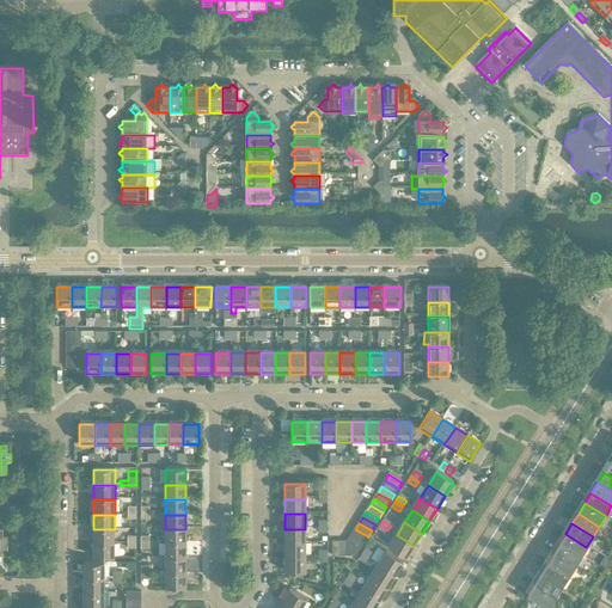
[(387,530),(380,526),(377,530),(384,535),(387,530)]
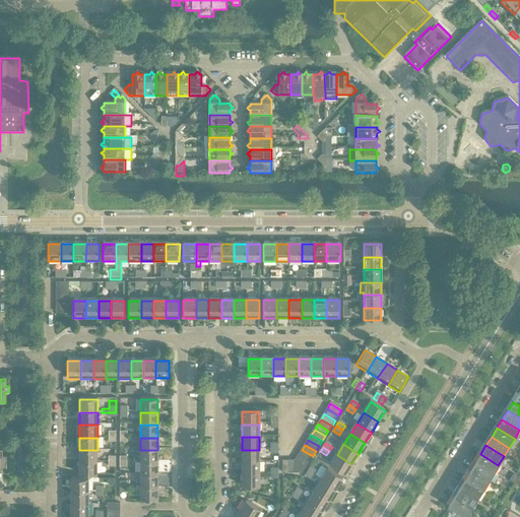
[(79,450),(79,463),(98,462),(98,450),(79,450)]
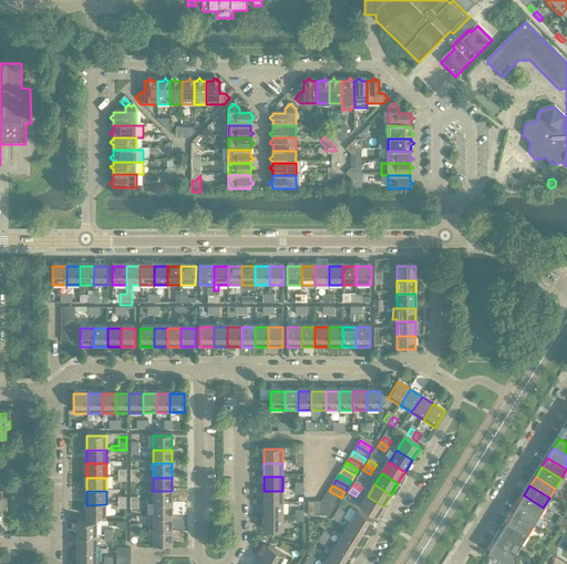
[(153,491),(153,504),(173,504),(172,491),(153,491)]
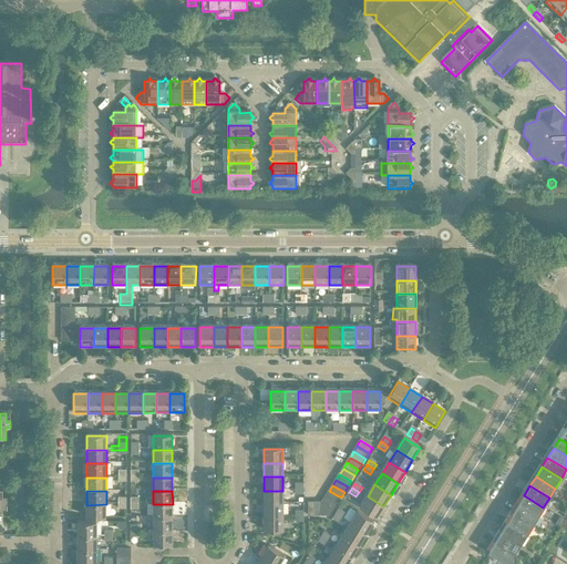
[(264,491),(264,504),(282,504),(282,491),(264,491)]
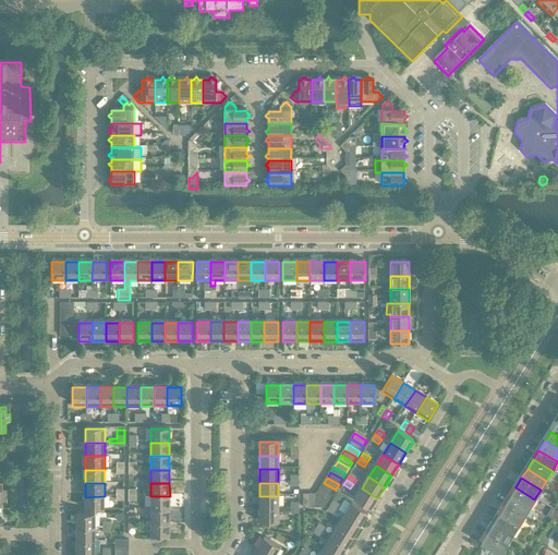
[(320,489),(331,496),(336,490),(324,483),(320,489)]
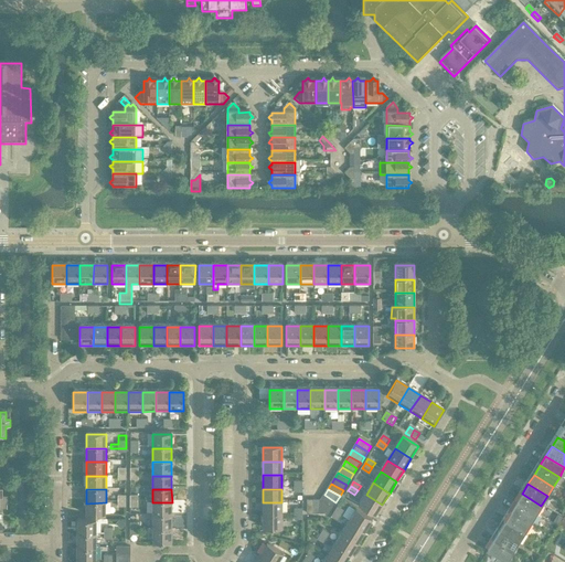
[(535,515),(541,506),(522,494),(516,504),(535,515)]
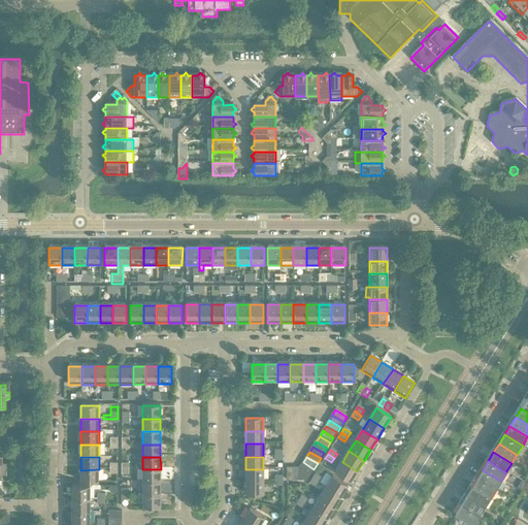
[(299,468),(299,482),(306,482),(314,469),(303,462),(299,468)]
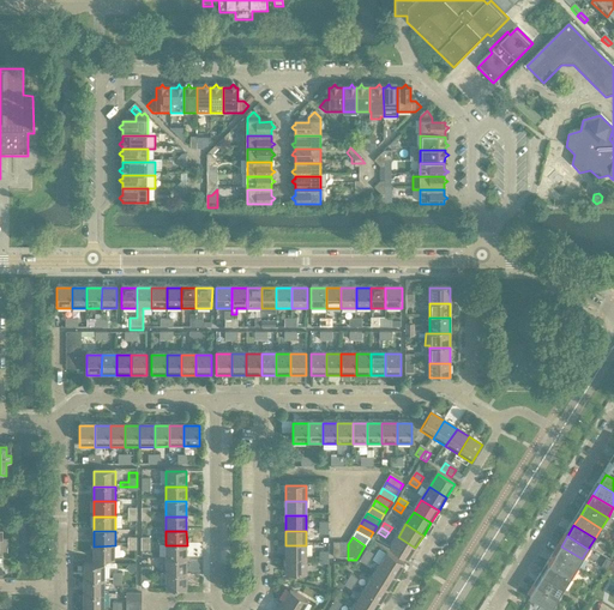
[(407,561),(415,548),(398,537),(390,550),(407,561)]
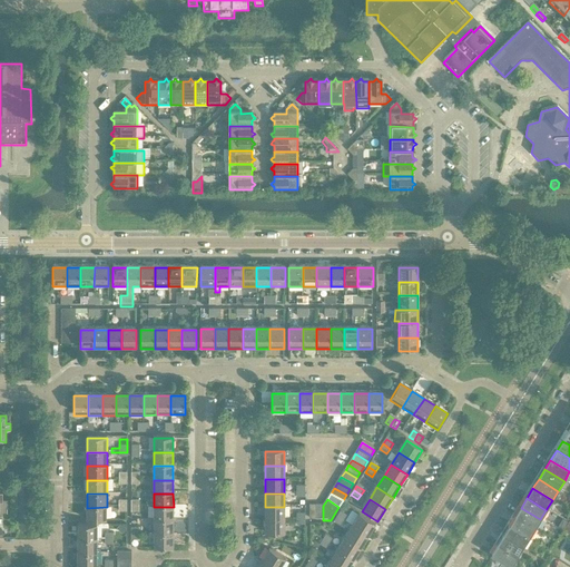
[(107,521),(107,507),(87,508),(87,521),(107,521)]
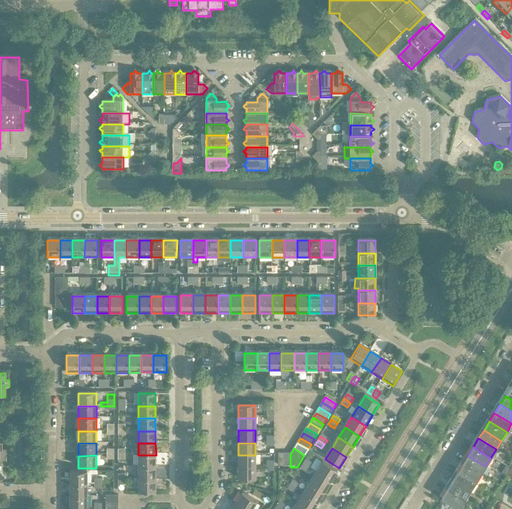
[(138,455),(138,468),(156,468),(156,455),(138,455)]
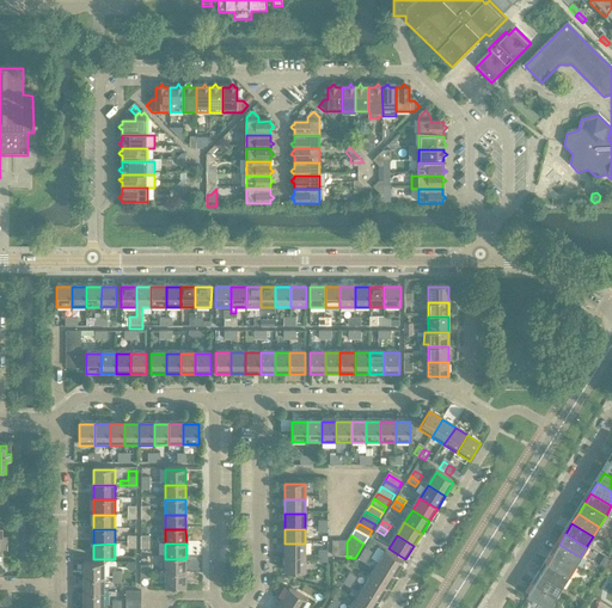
[(285,544),(285,558),(305,558),(305,544),(285,544)]
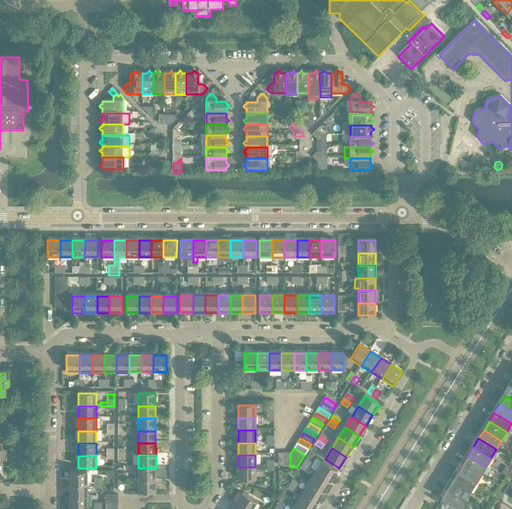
[(480,475),(485,466),(468,456),(463,464),(480,475)]
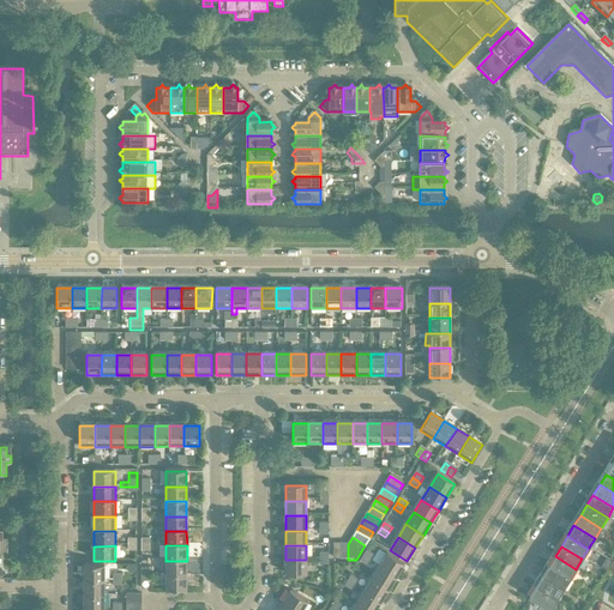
[(387,554),(379,567),(397,578),(404,565),(387,554)]
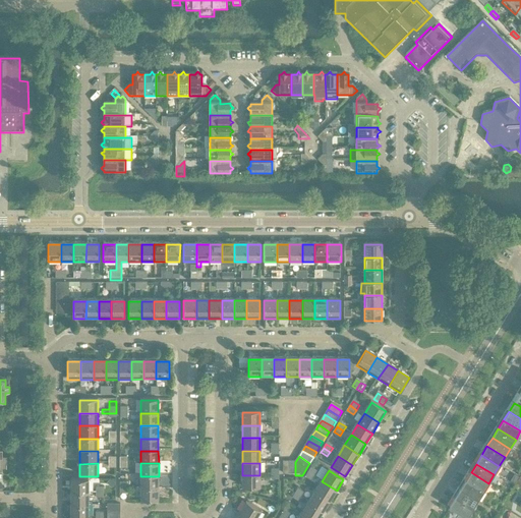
[(483,493),(488,483),(471,472),(465,481),(483,493)]
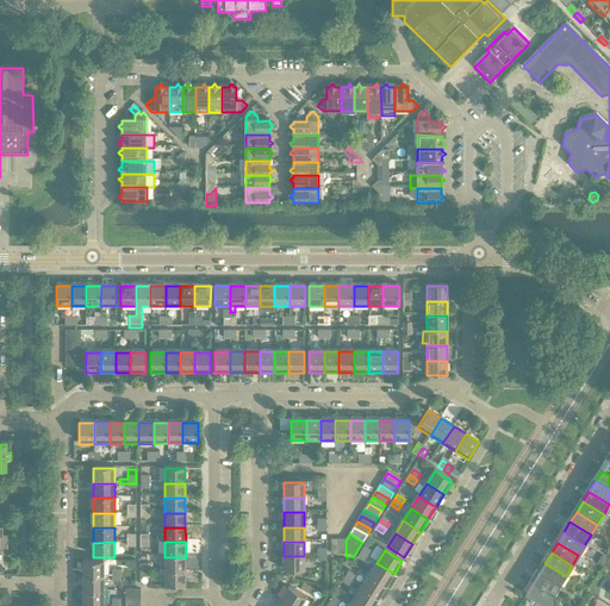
[(367,557),(361,554),(354,563),(361,567),(367,557)]
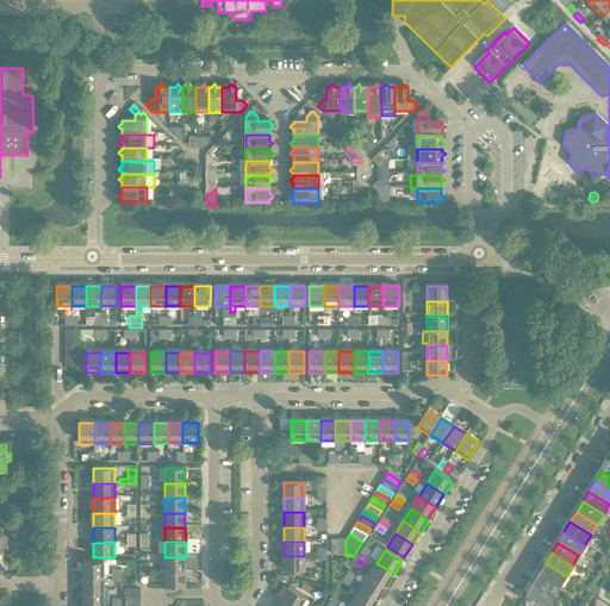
[(304,556),(284,556),(284,572),(304,572),(304,556)]
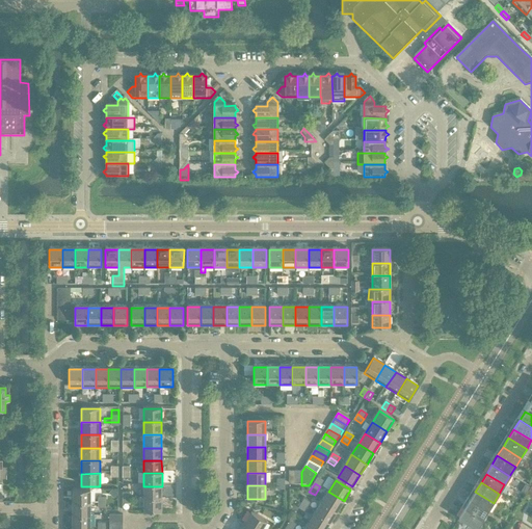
[(143,486),(143,499),(162,499),(162,486),(143,486)]
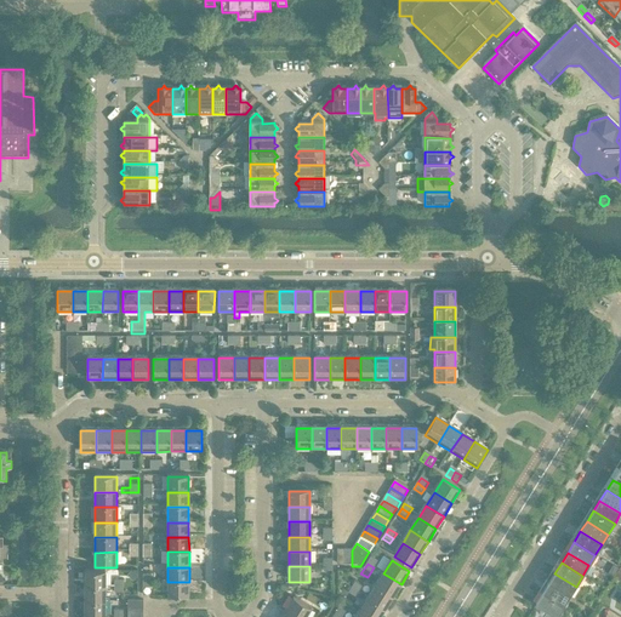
[(613,569),(608,576),(614,580),(614,578),(619,571),(613,569)]
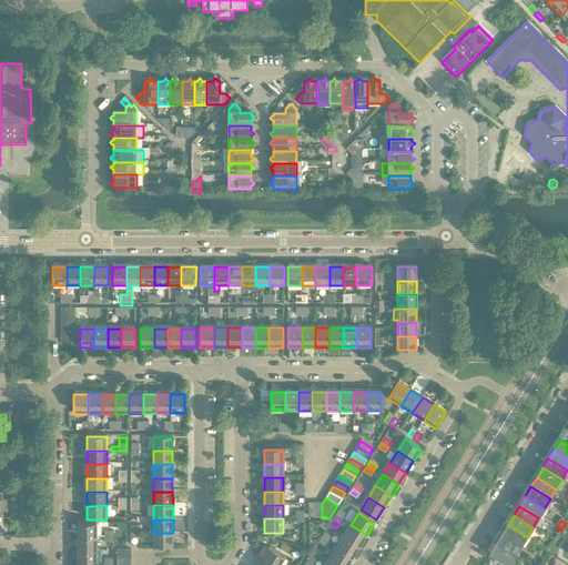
[(78,524),(78,538),(97,538),(97,524),(78,524)]
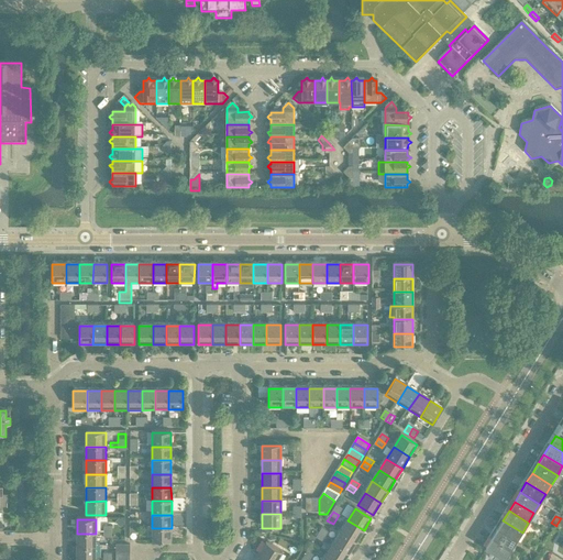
[(348,520),(341,533),(356,542),(364,530),(348,520)]
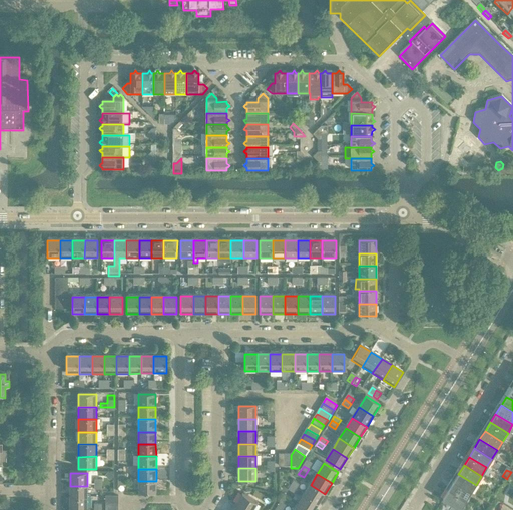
[(470,493),(476,485),(458,474),(453,482),(470,493)]
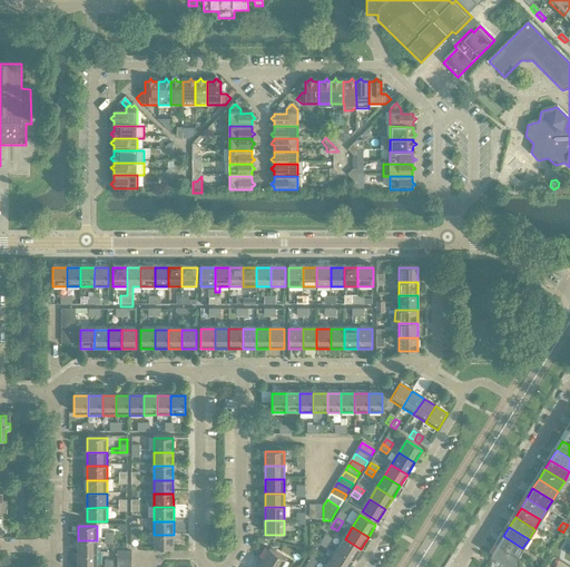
[(174,535),(154,535),(154,549),(174,549),(174,535)]
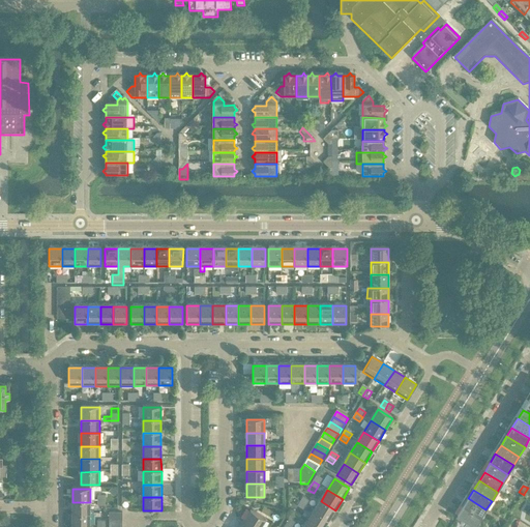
[(468,498),(463,507),(480,518),(486,509),(468,498)]
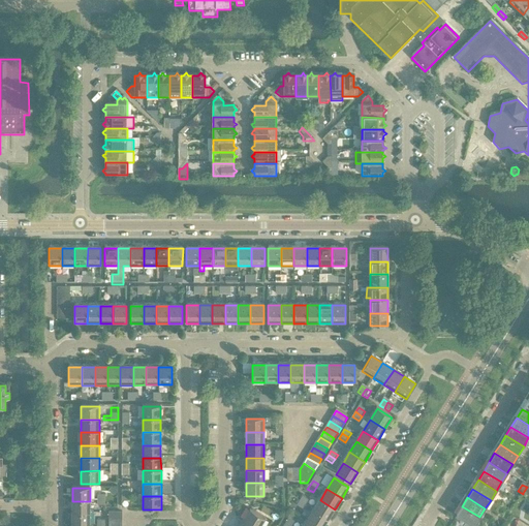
[(299,502),(305,506),(308,501),(302,498),(299,502)]
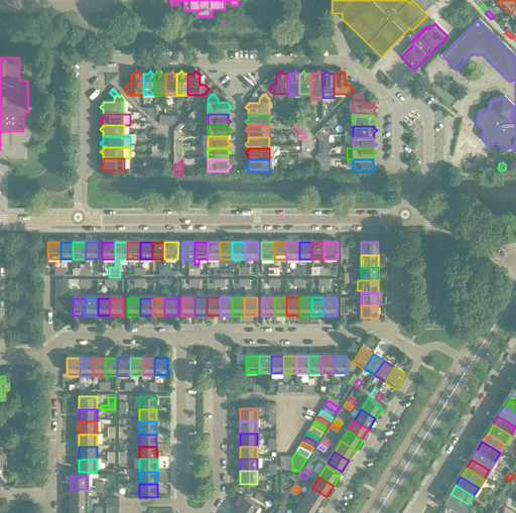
[(312,488),(305,498),(320,507),(327,497),(312,488)]
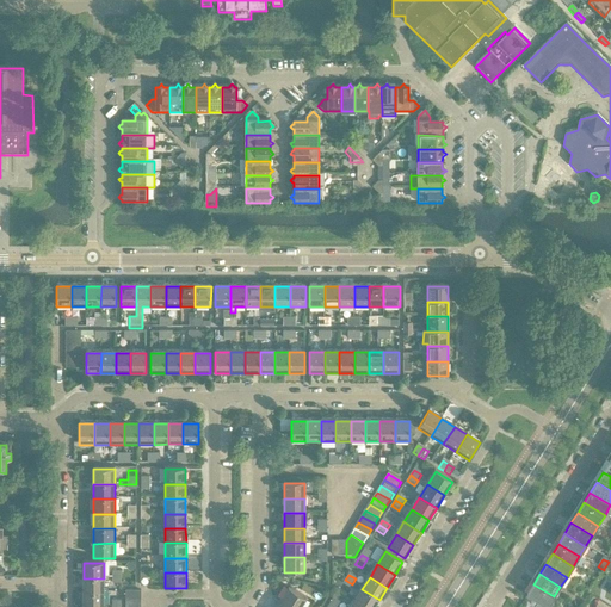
[(84,578),(84,593),(104,593),(104,578),(84,578)]
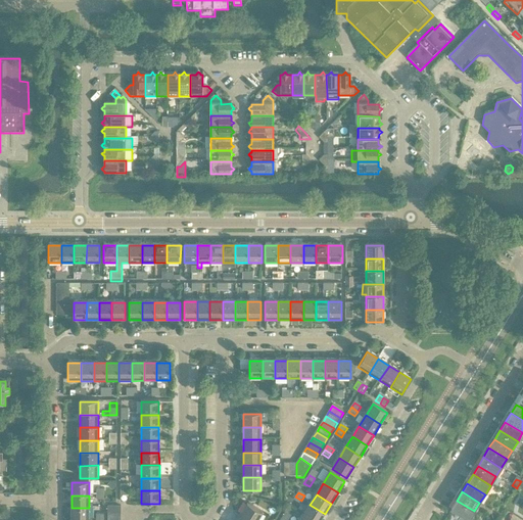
[(301,501),(295,497),(293,502),(299,505),(301,501)]
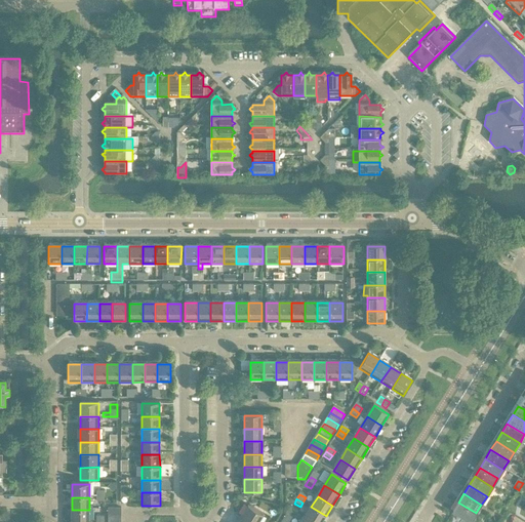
[(476,513),(458,503),(452,512),(463,518),(461,521),(476,521),(480,516),(476,513)]
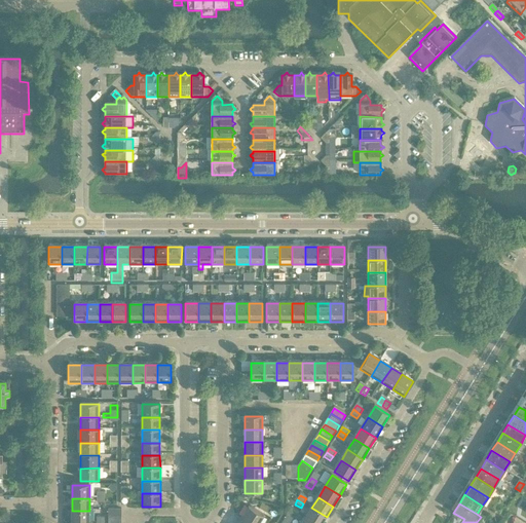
[(241,519),(247,522),(259,522),(263,517),(249,508),(241,519)]
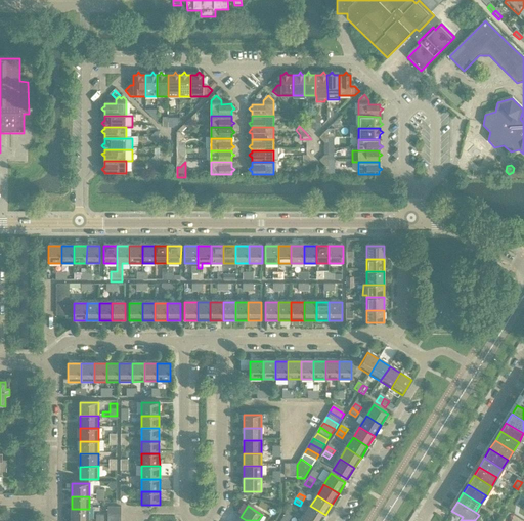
[(310,506),(304,517),(309,520),(321,520),(325,515),(310,506)]
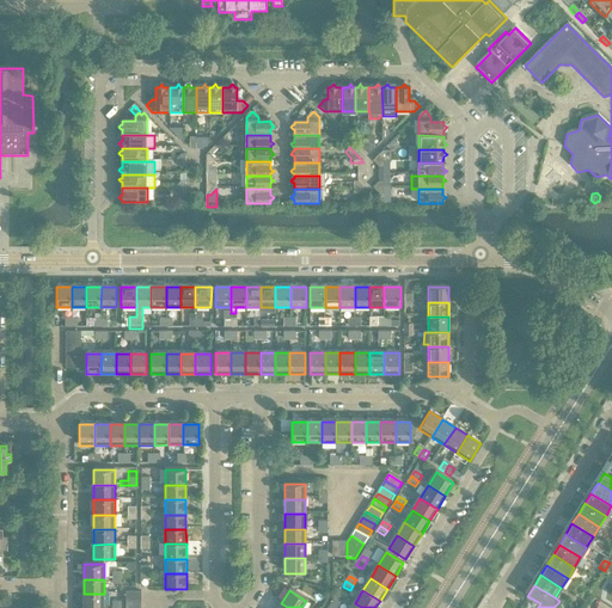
[(84,594),(83,607),(104,607),(104,594),(84,594)]
